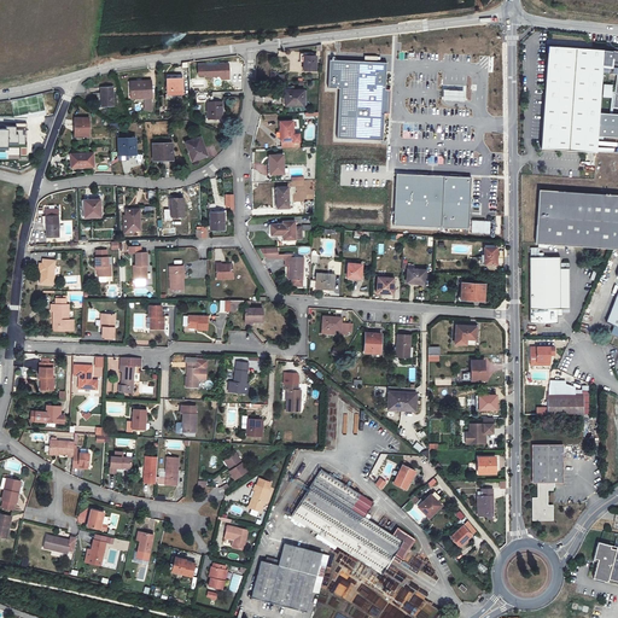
[(547,46),(540,149),(588,152),(589,139),(596,139),(602,51),(547,46)]
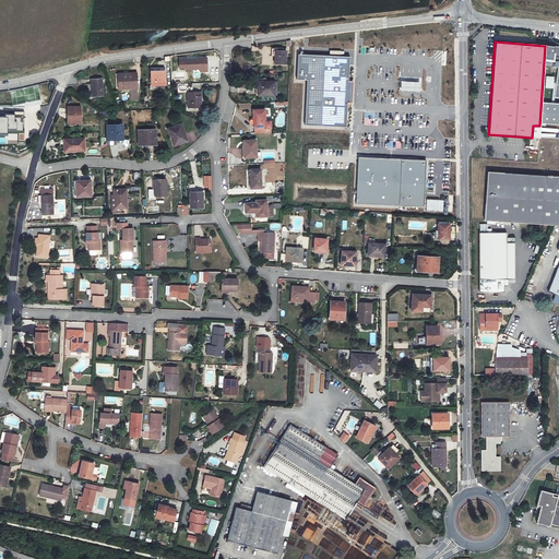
[(558,47),(554,47),(550,68),(557,69),(556,84),(551,84),(552,78),(547,78),(545,88),(551,90),(551,86),(555,87),(554,98),(558,98),(558,47)]
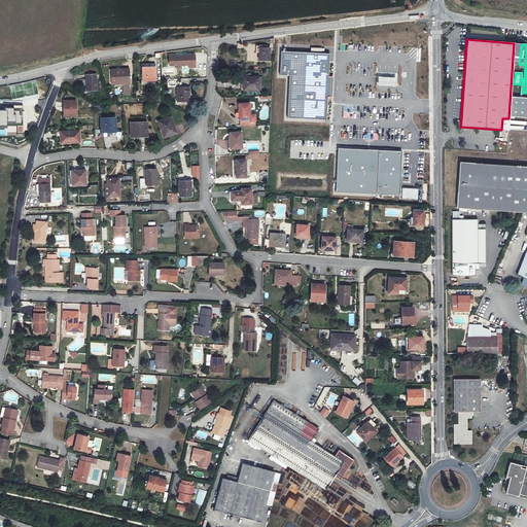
[(259,61),(258,68),(269,68),(270,56),(266,56),(266,54),(255,53),(255,61),(259,61)]
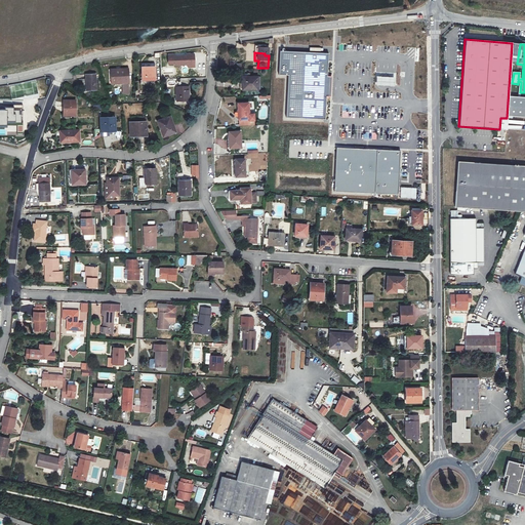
[(329,54),(281,52),(280,77),(289,77),(287,118),(326,120),(329,54)]
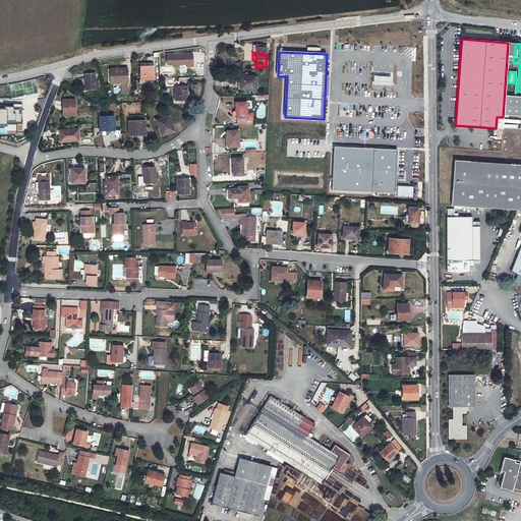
[(169,62),(163,63),(164,71),(170,71),(170,72),(182,71),(182,74),(189,73),(188,59),(181,60),(182,62),(169,63),(169,62)]
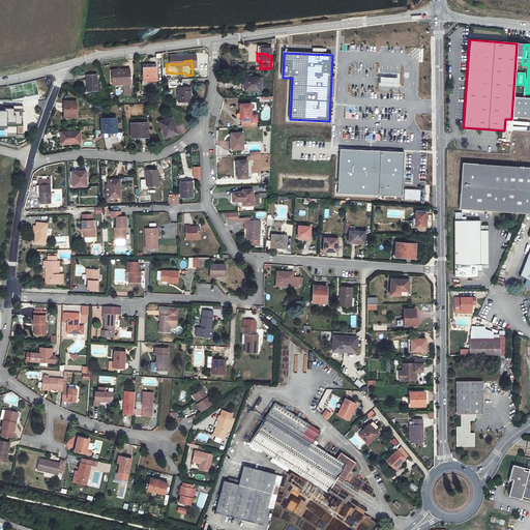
[(154,89),(154,72),(142,72),(142,89),(154,89)]
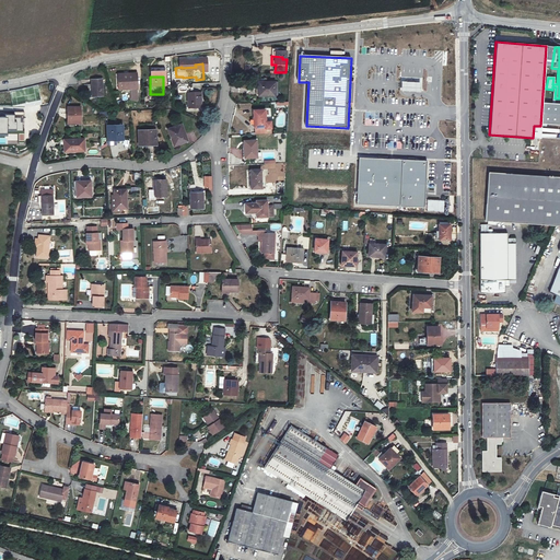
[(135,95),(135,81),(115,81),(115,95),(135,95)]
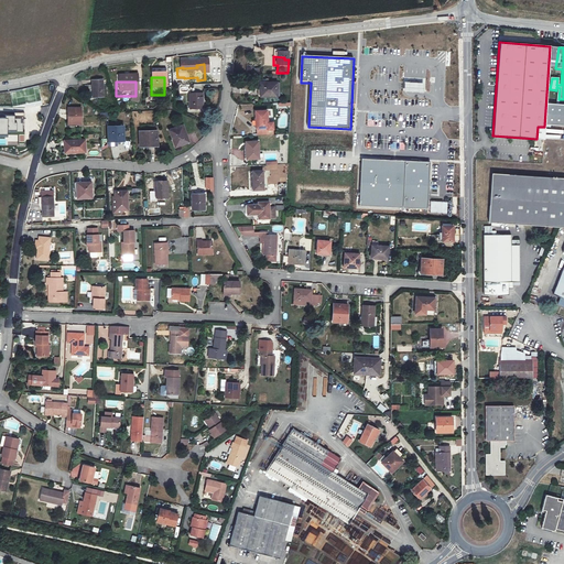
[(102,104),(104,88),(93,87),(91,104),(102,104)]
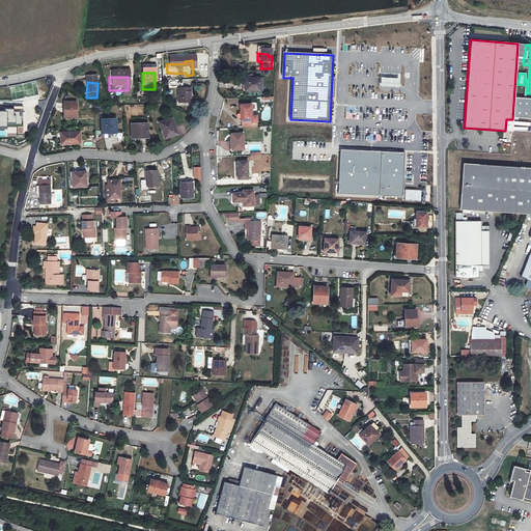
[(259,96),(259,83),(244,84),(244,96),(259,96)]
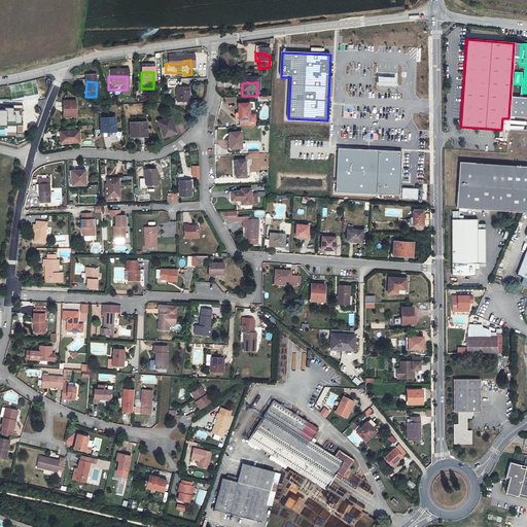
[(187,110),(187,83),(179,83),(179,95),(175,95),(175,110),(187,110)]
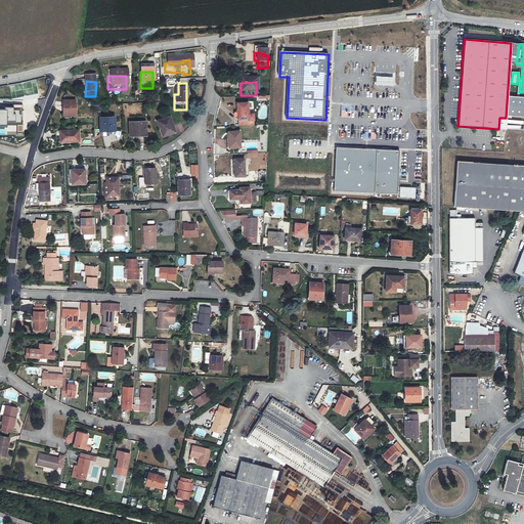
[(73,119),(73,104),(60,104),(61,116),(67,116),(67,119),(73,119)]
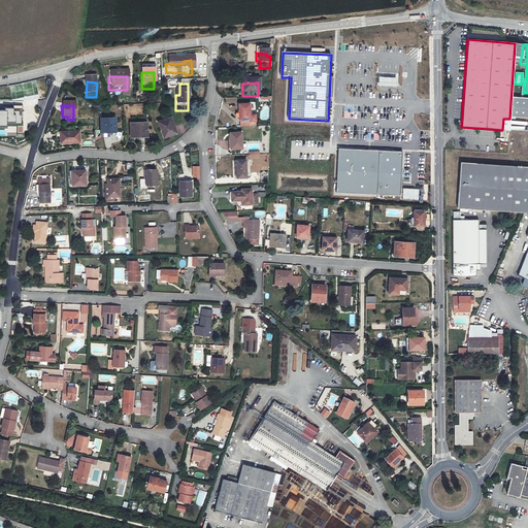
[(250,121),(250,109),(238,109),(239,126),(249,126),(250,128),(255,127),(255,121),(250,121)]
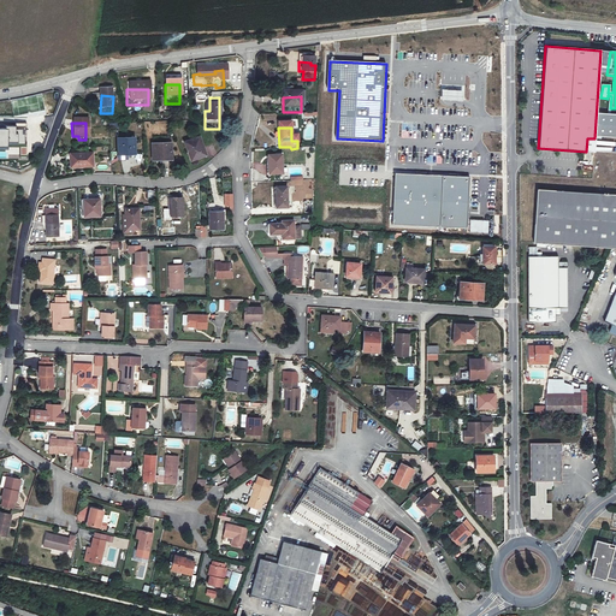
[(132,160),(132,144),(116,143),(116,164),(125,164),(125,160),(132,160)]
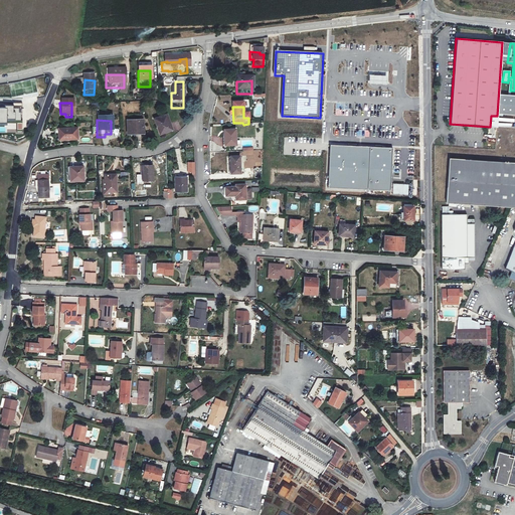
[(171,137),(164,122),(152,127),(159,143),(171,137)]
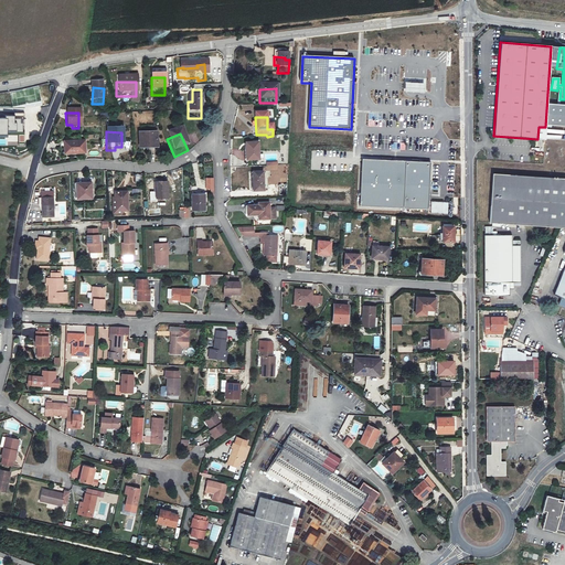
[(153,155),(155,141),(137,140),(137,153),(153,155)]
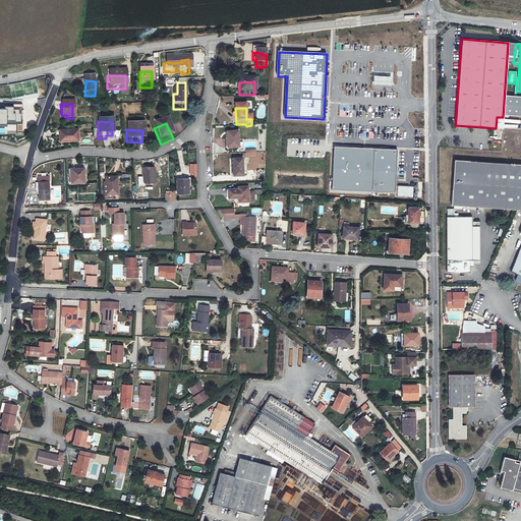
[(74,143),(74,132),(56,132),(55,141),(63,141),(63,145),(74,143)]
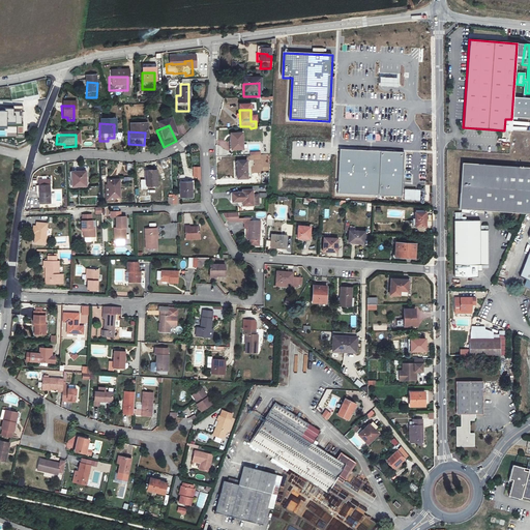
[(243,152),(242,137),(230,137),(230,152),(243,152)]
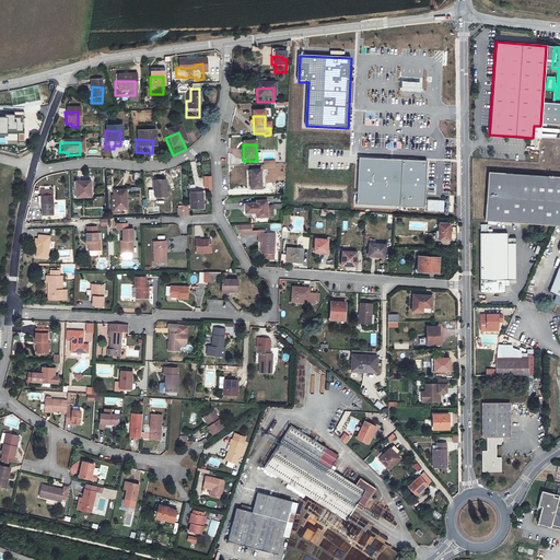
[(429,156),(361,152),(358,205),(426,209),(429,156)]
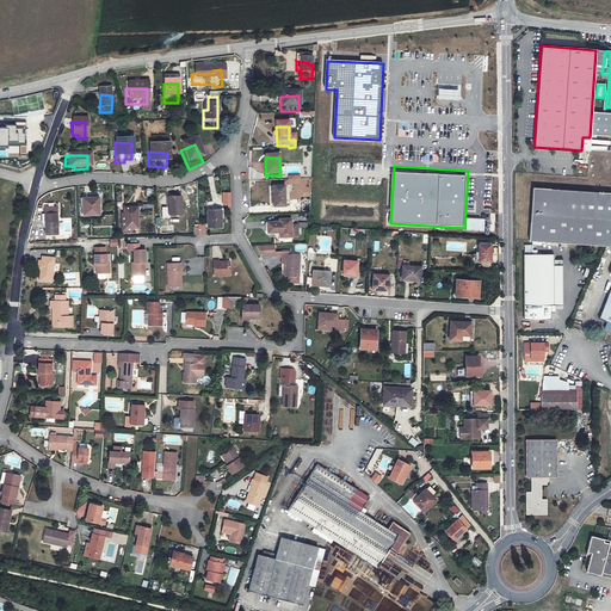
[(610,193),(532,190),(529,241),(603,246),(610,246),(610,193)]
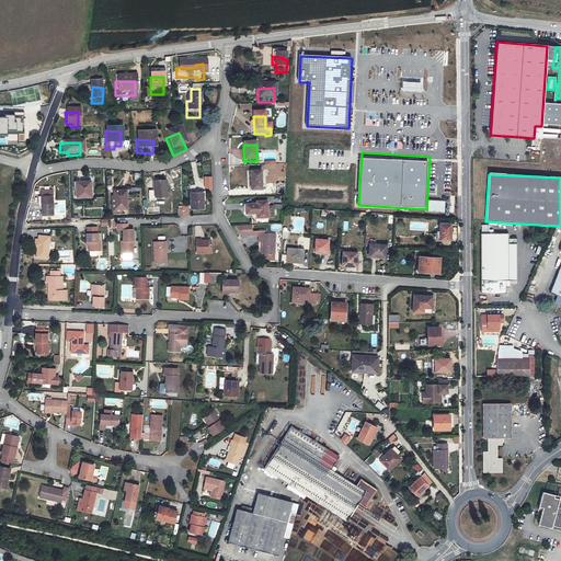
[(263,195),(261,176),(251,176),(253,196),(263,195)]
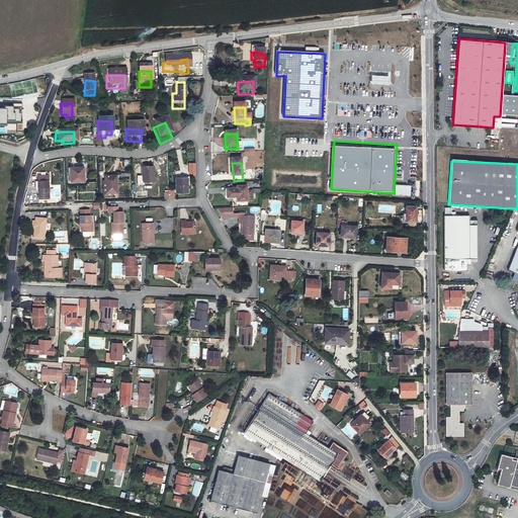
[(86,190),(85,176),(72,177),(73,190),(86,190)]
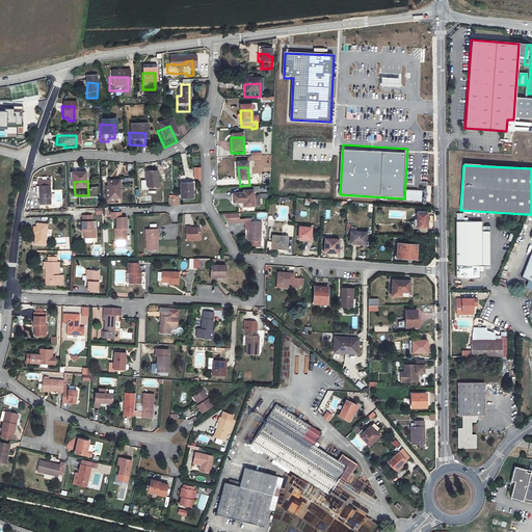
[(165,197),(165,181),(155,182),(155,197),(165,197)]
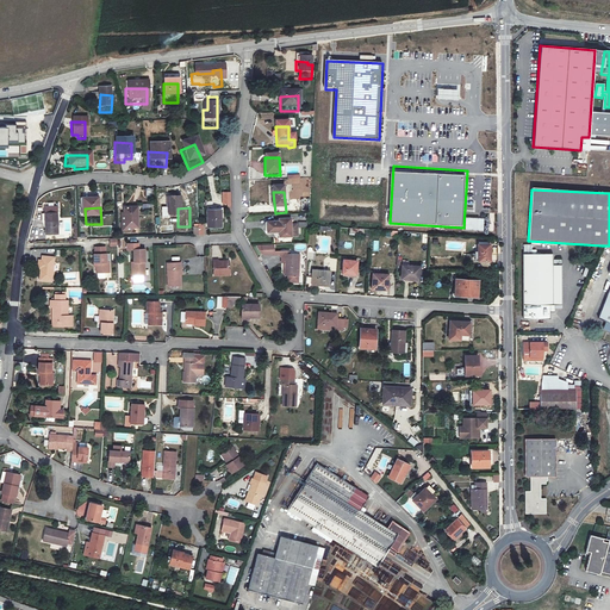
[(148,238),(148,217),(135,217),(135,238),(148,238)]
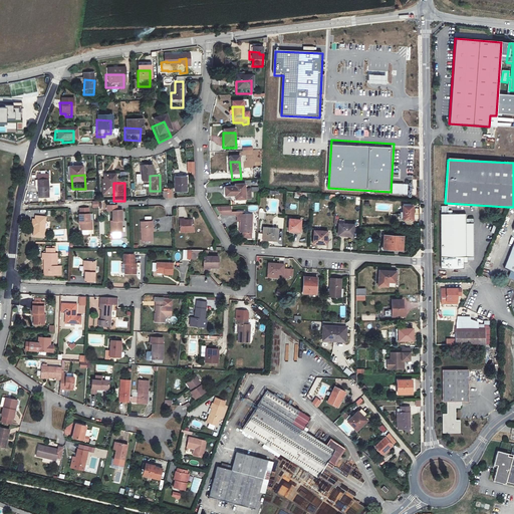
[(186,197),(186,184),(176,183),(175,197),(186,197)]
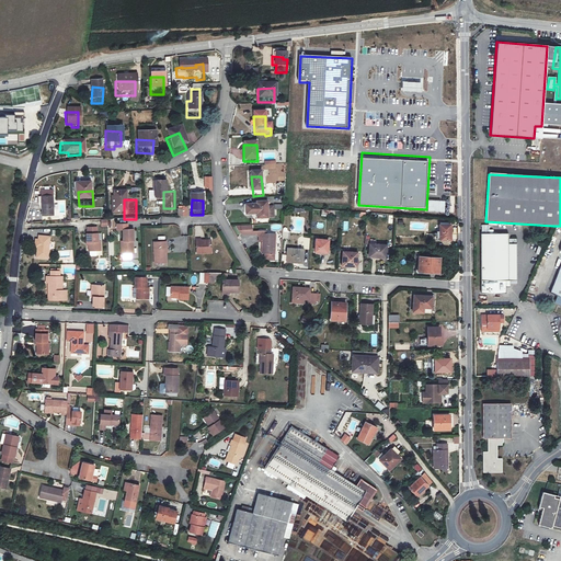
[(53,212),(53,205),(43,205),(43,224),(53,224),(53,220),(56,220),(56,212),(53,212)]
